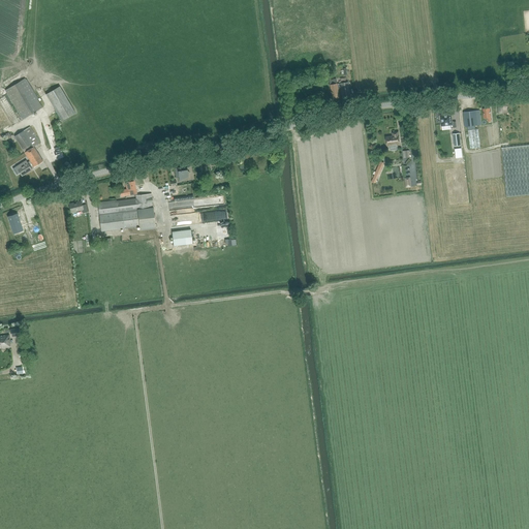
[(23,120),(42,107),(25,79),(5,90),(23,120)]
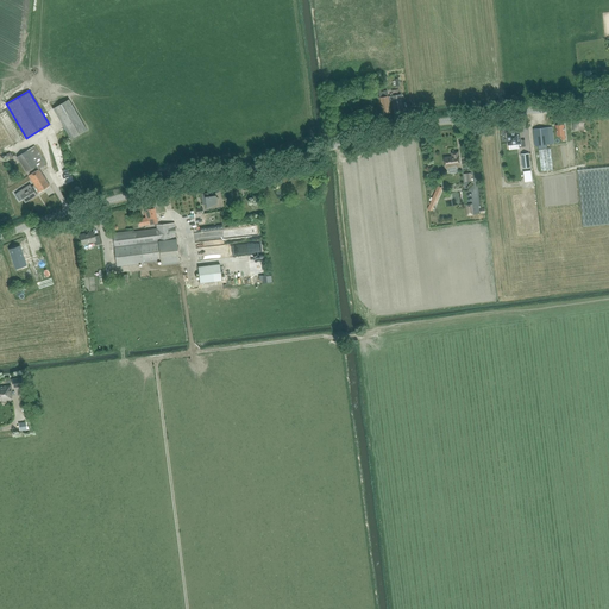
[(391,112),(388,96),(390,96),(389,90),(381,92),(381,93),(380,93),(381,98),(380,98),(382,114),(391,112)]
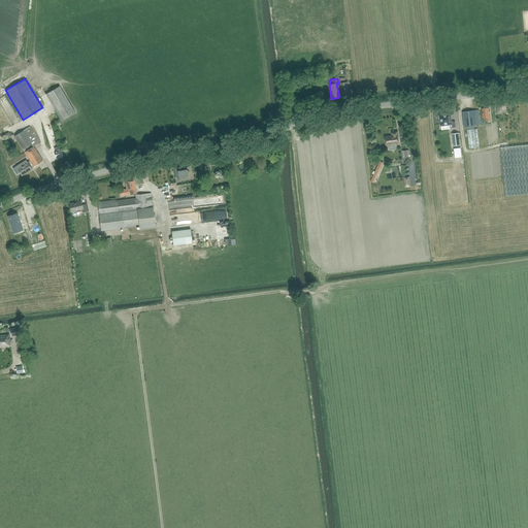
[(341,96),(350,94),(348,81),(339,84),(337,85),(338,87),(339,87),(341,96)]
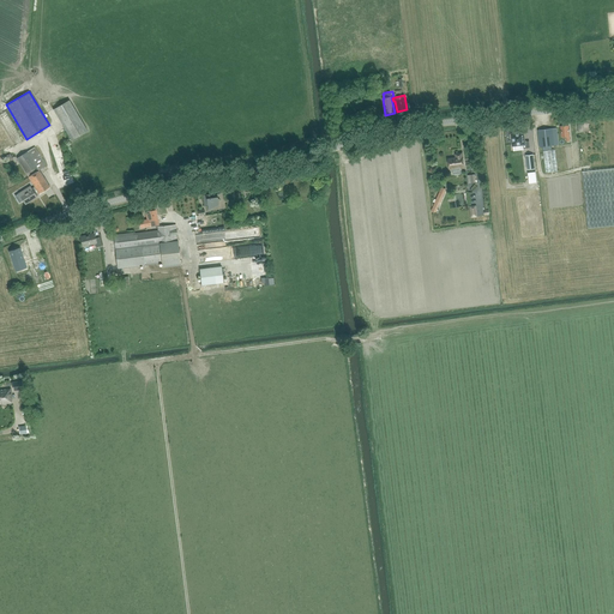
[(53,110),(56,116),(71,140),(86,132),(68,101),(53,110)]
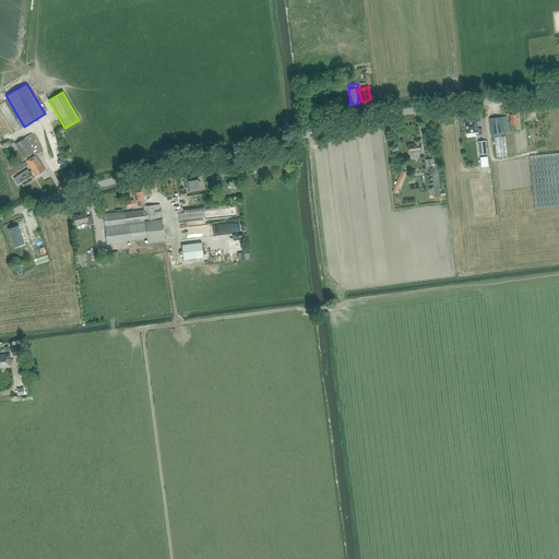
[(515,129),(519,129),(518,115),(510,116),(511,126),(515,125),(515,129)]
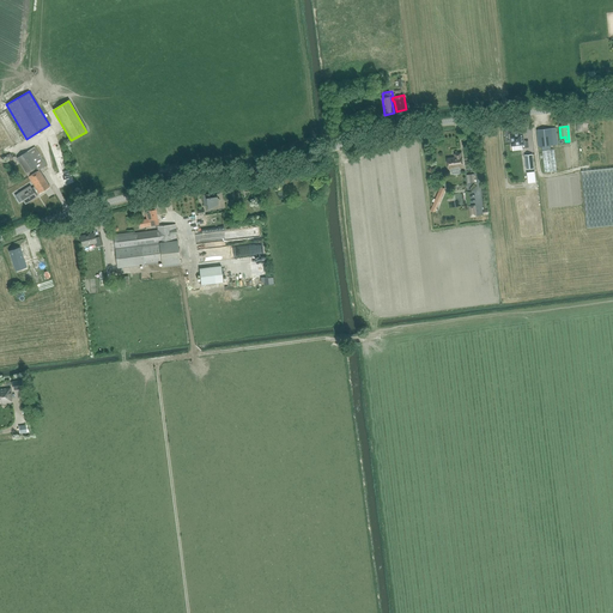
[(539,147),(553,146),(551,129),(536,131),(539,147)]
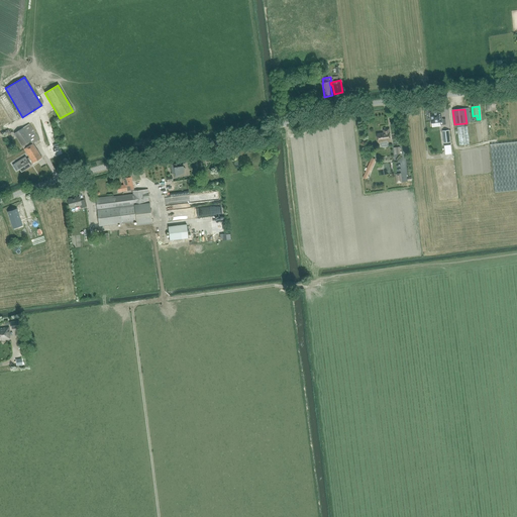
[(441,111),(430,113),(431,123),(432,124),(440,123),(440,125),(446,125),(445,119),(441,119),(441,111)]
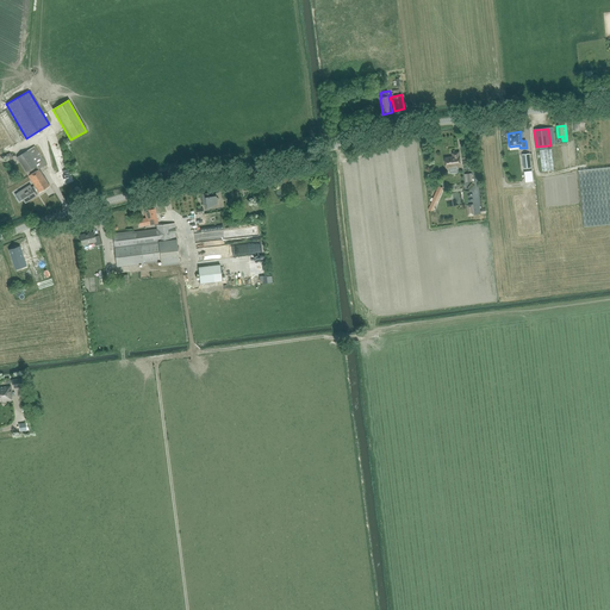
[(17,157),(33,185),(36,188),(39,193),(49,187),(38,169),(45,165),(35,147),(17,157)]
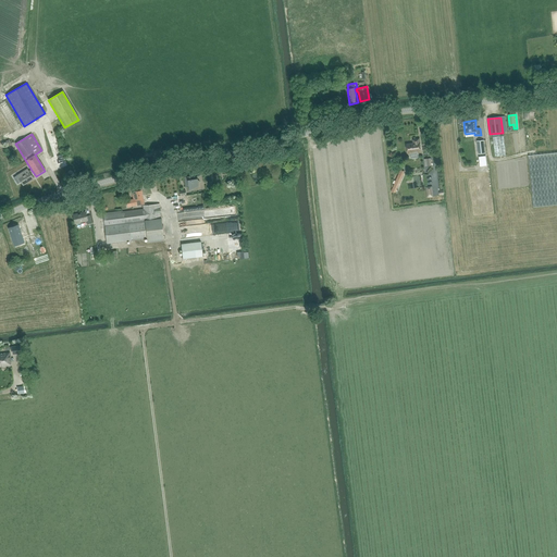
[(495,157),(506,156),(504,136),(493,137),(495,157)]
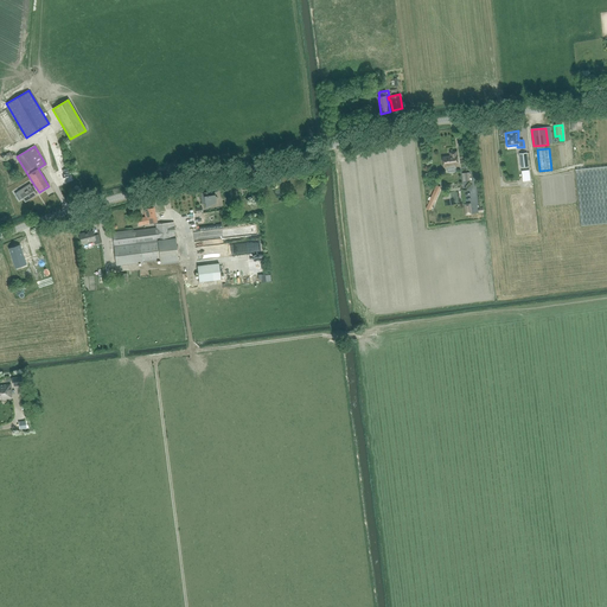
[(449,154),(451,158),(448,159),(448,158),(442,159),(445,167),(447,167),(447,173),(455,172),(454,166),(458,166),(457,153),(449,154)]
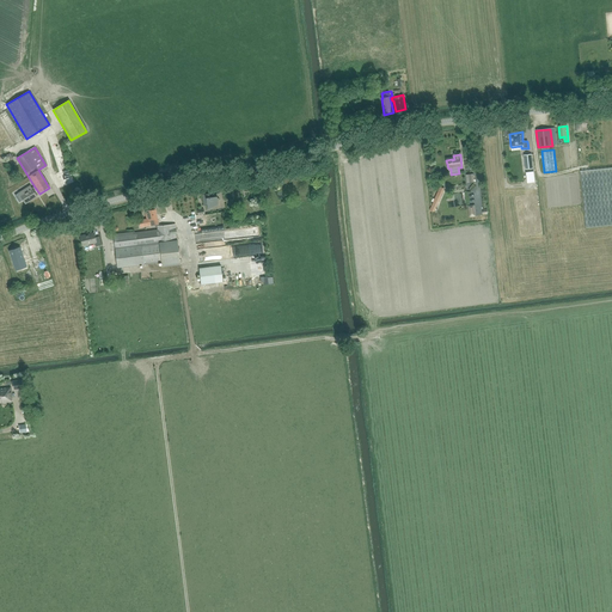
[(586,227),(611,225),(611,167),(581,171),(586,227)]
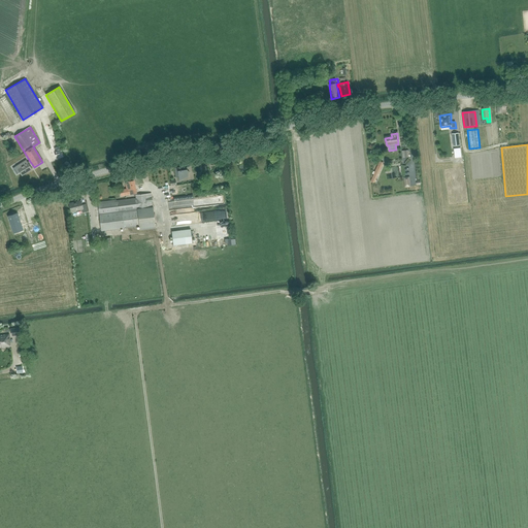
[(34,167),(31,163),(29,160),(27,161),(27,162),(26,161),(15,166),(22,176),(32,170),(31,169),(34,167)]
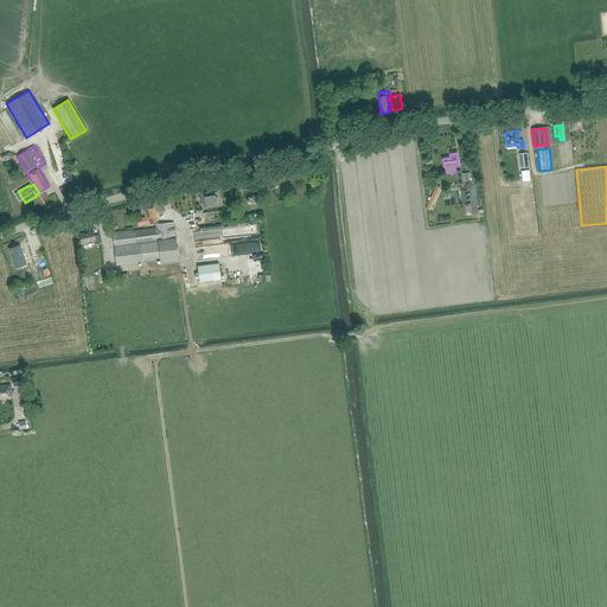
[(428,199),(429,200),(426,209),(430,210),(441,187),(436,185),(432,197),(429,197),(428,199)]
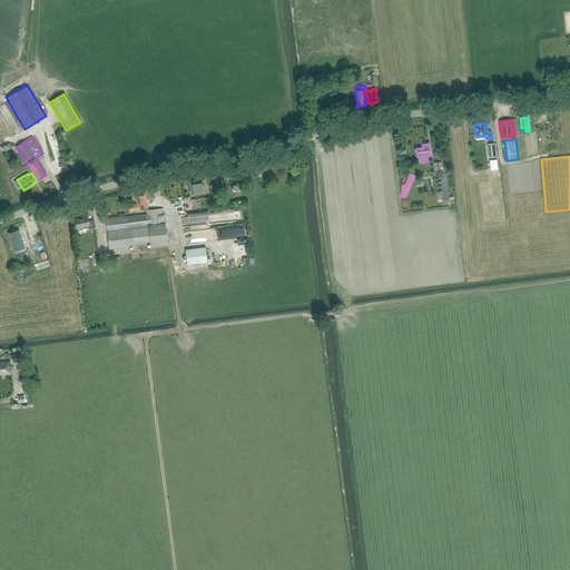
[(188,182),(190,192),(193,192),(193,194),(197,194),(196,190),(203,189),(203,188),(205,186),(202,184),(202,183),(199,184),(199,182),(197,182),(195,182),(195,180),(188,182)]
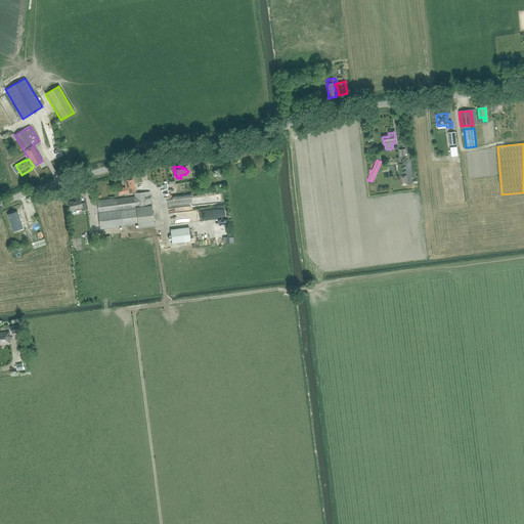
[(100,229),(123,227),(138,225),(139,228),(155,226),(150,191),(136,193),(133,179),(124,181),(125,187),(122,188),(124,194),(129,193),(134,192),(134,193),(135,197),(115,199),(97,201),(100,229)]
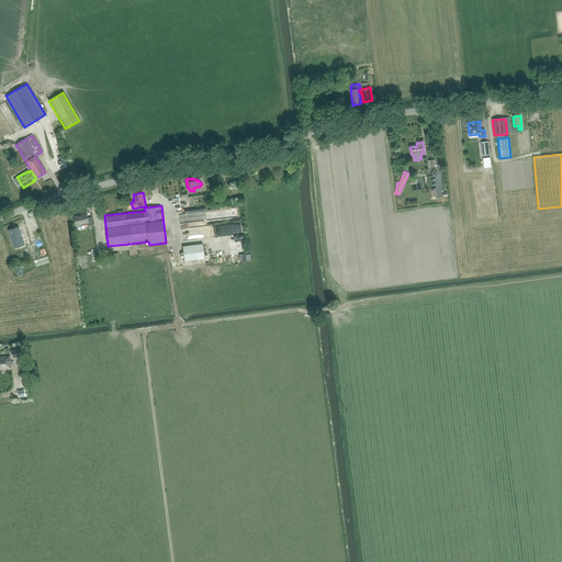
[(88,226),(93,225),(91,217),(87,218),(87,215),(79,216),(74,217),(76,226),(88,223),(88,226)]
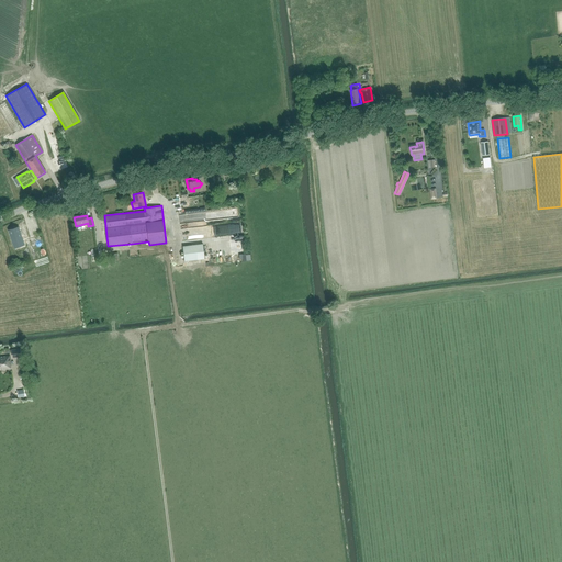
[(18,227),(9,231),(13,243),(13,245),(20,244),(22,243),(20,238),(22,238),(18,227)]
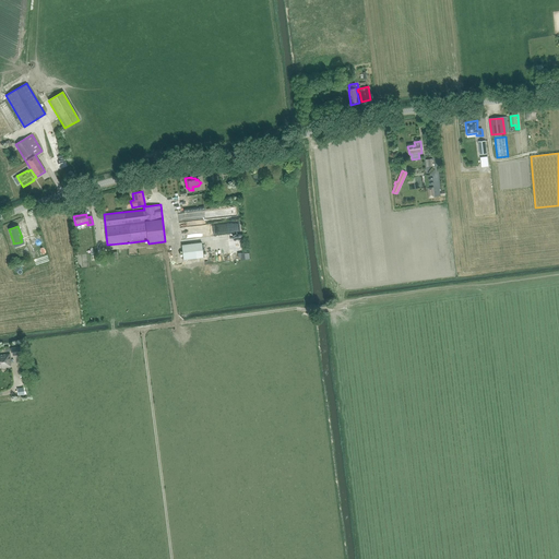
[(203,258),(202,242),(181,245),(183,260),(203,258)]
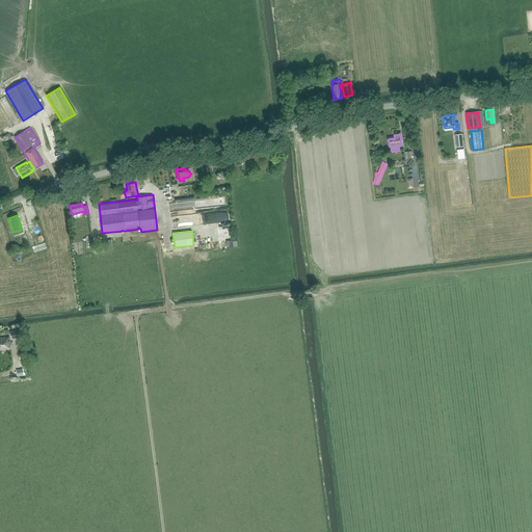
[(20,338),(19,329),(10,331),(11,339),(20,338)]
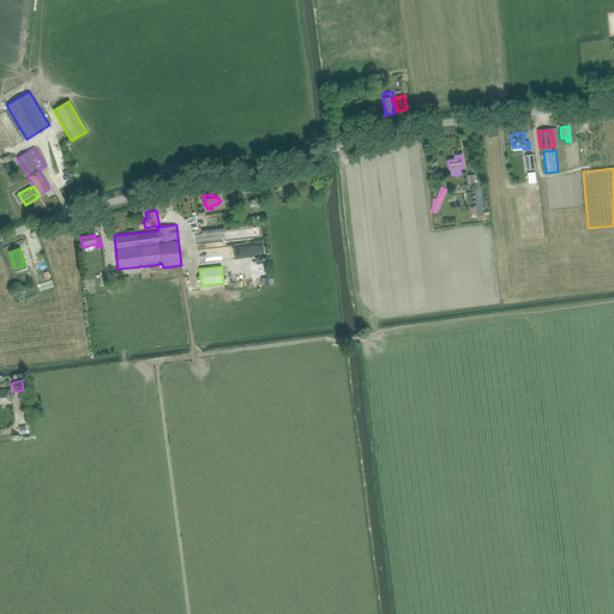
[(0,403),(11,402),(11,398),(12,398),(11,387),(0,387),(0,403)]
